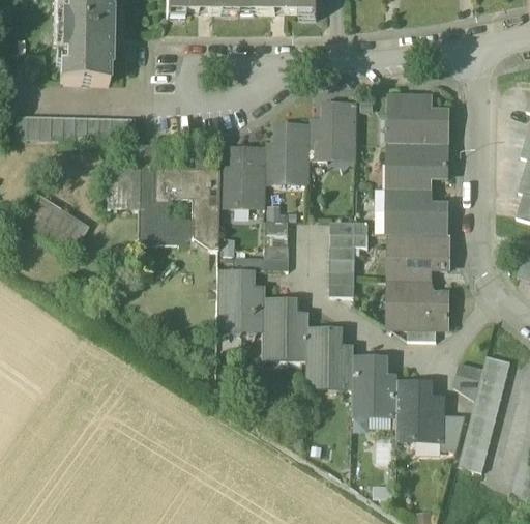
[(66,0),(66,16),(60,16),(60,29),(66,29),(65,41),(59,41),(59,54),(65,54),(65,66),(59,65),(59,83),(81,83),(81,80),(86,80),(86,83),(108,84),(108,68),(110,68),(111,52),(109,52),(109,44),(111,45),(111,31),(109,31),(109,27),(111,27),(112,9),(110,9),(109,0),(66,0)]
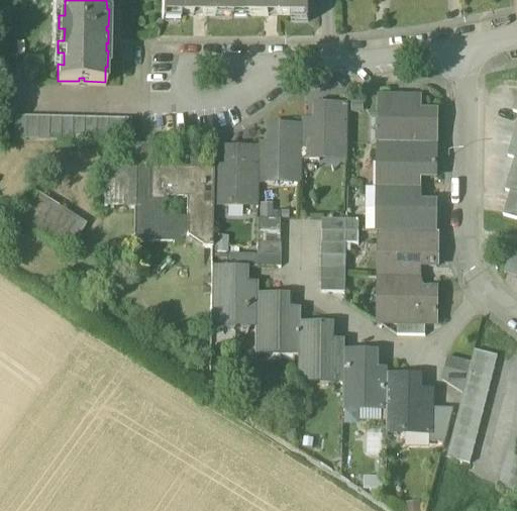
[(162,0),(162,11),(309,13),(308,0),(162,0)]
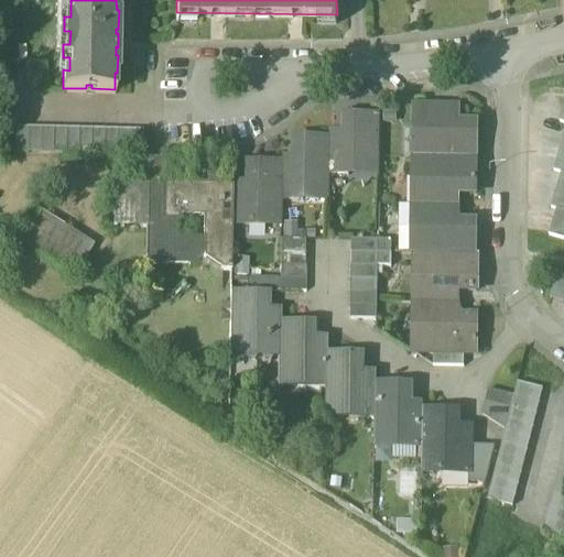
[(426,139),(426,153),(475,154),(476,119),(457,119),(451,119),(451,105),(414,104),(414,124),(420,124),(420,139),(426,139)]
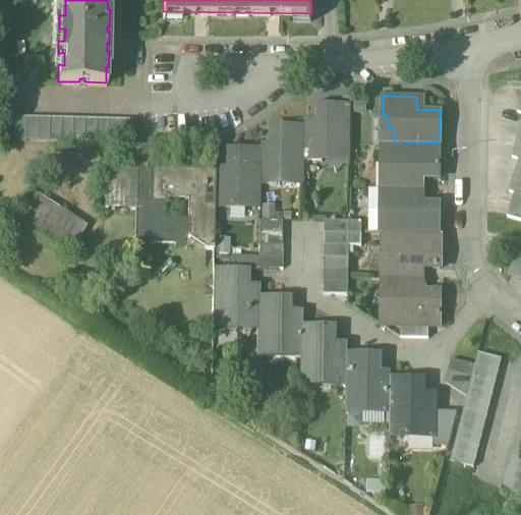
[(317,124),(305,124),(304,158),(322,159),(322,154),(336,154),(336,148),(350,148),(350,141),(351,102),(317,102),(317,117),(317,124)]
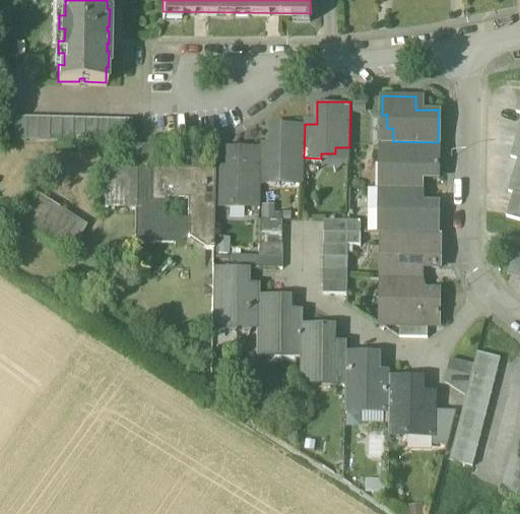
[(14,137),(25,137),(26,114),(14,114),(14,137)]
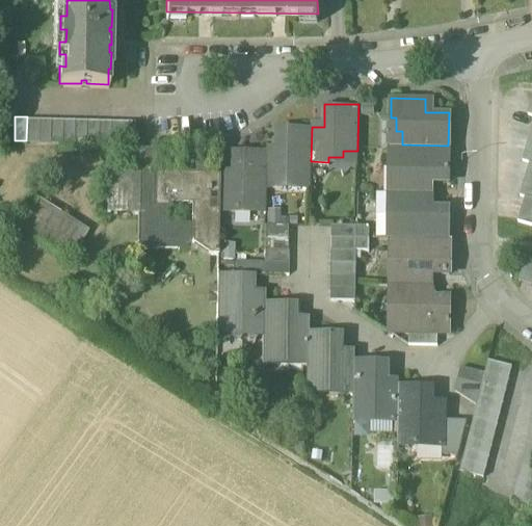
[(26,140),(38,140),(38,116),(27,116),(26,140)]
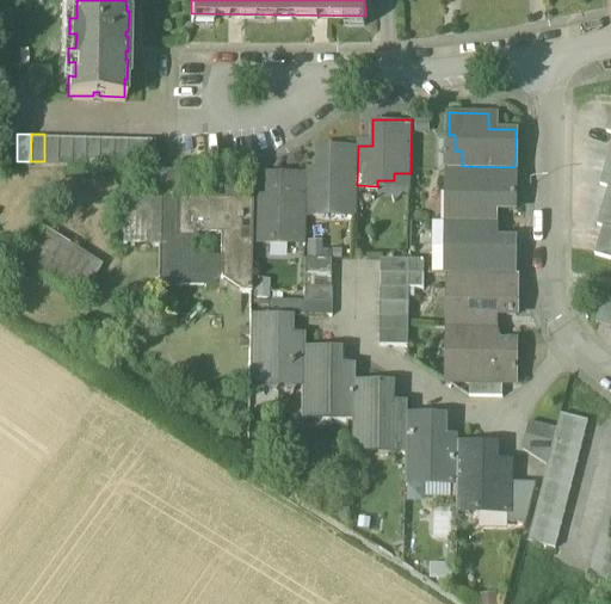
[(44,161),(57,162),(59,134),(44,134),(44,161)]
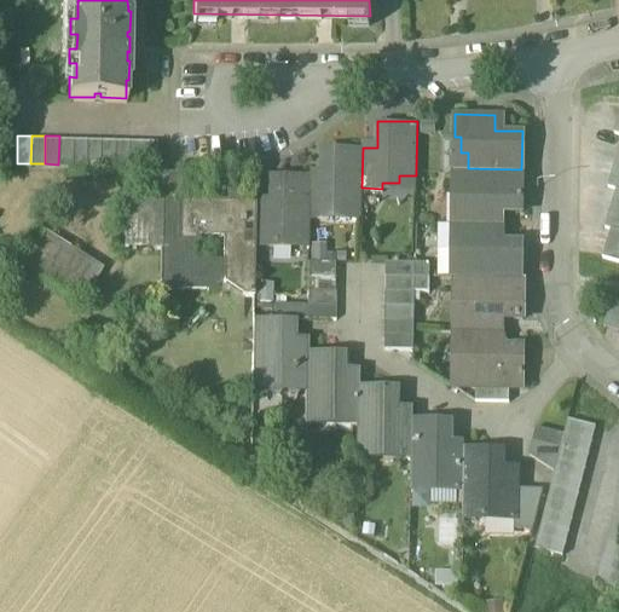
[(58,165),(73,165),(73,136),(59,136),(58,165)]
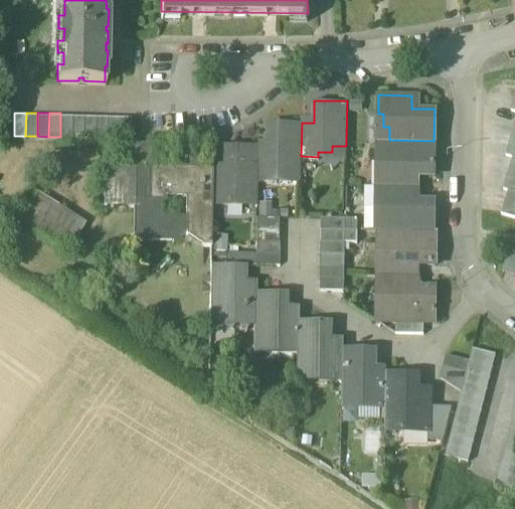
[(60,137),(71,137),(72,114),(60,113),(60,137)]
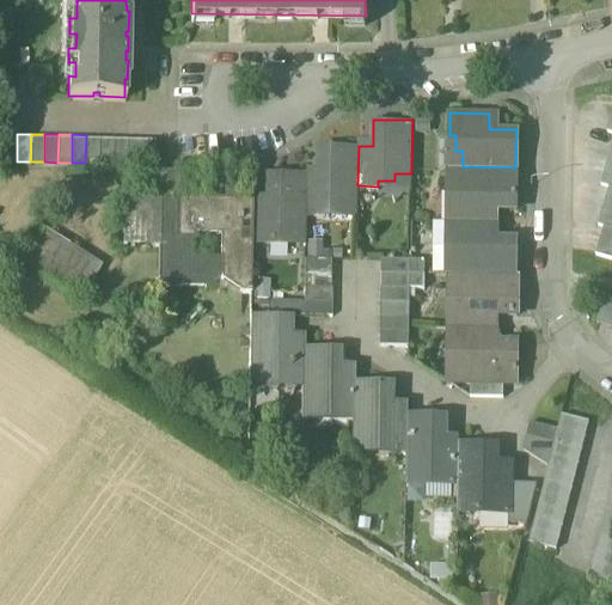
[(85,163),(99,163),(99,135),(86,135),(85,163)]
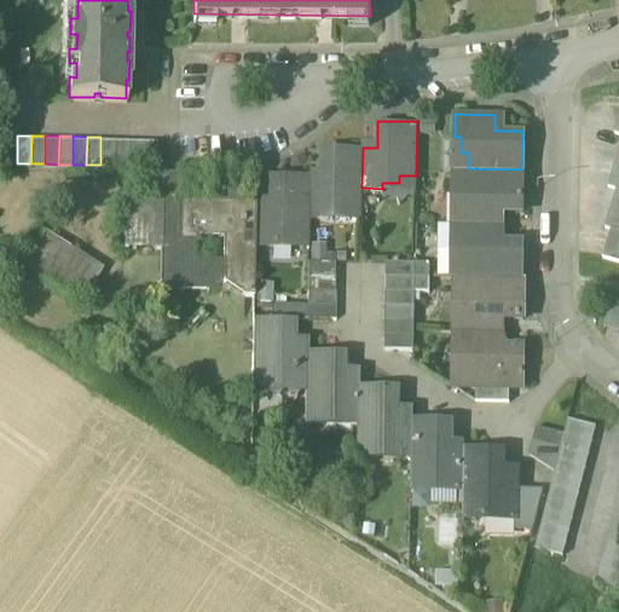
[(100,165),(114,165),(115,137),(100,137),(100,165)]
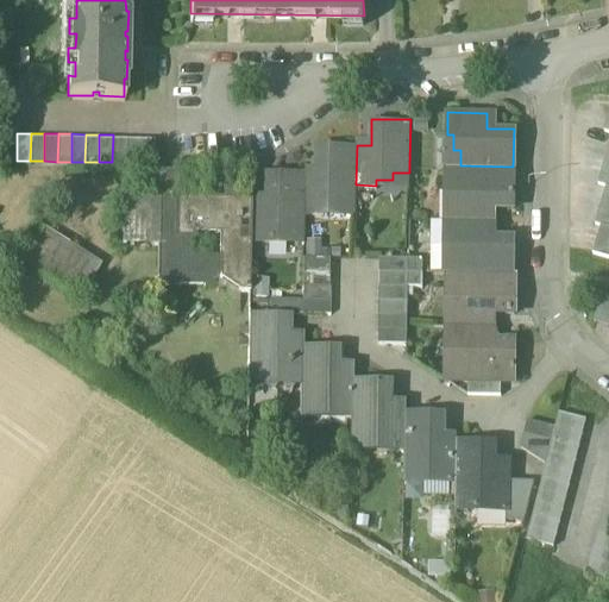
[(112,162),(126,163),(126,135),(113,135),(112,162)]
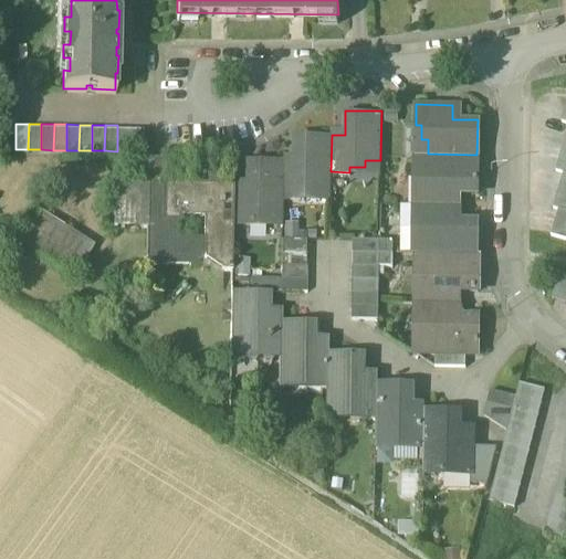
[(117,151),(129,151),(129,126),(117,125),(117,151)]
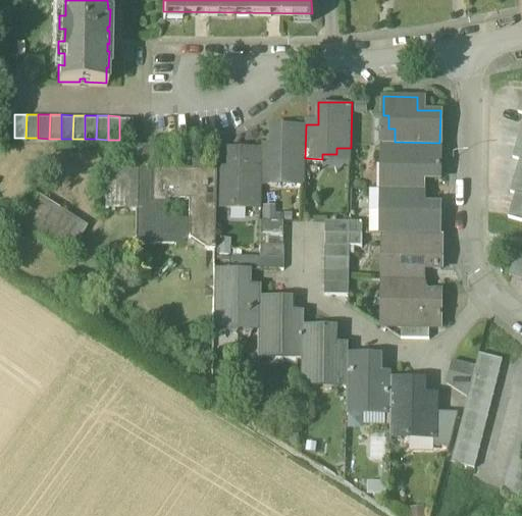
[(388,115),(383,115),(382,142),(395,142),(395,129),(388,129),(388,115)]
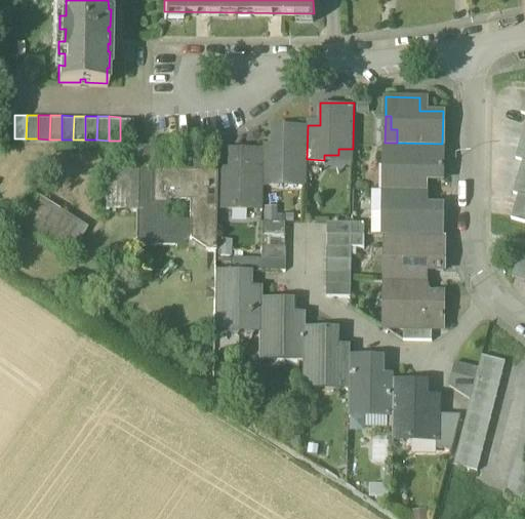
[(120,141),(132,141),(132,117),(120,117),(120,141)]
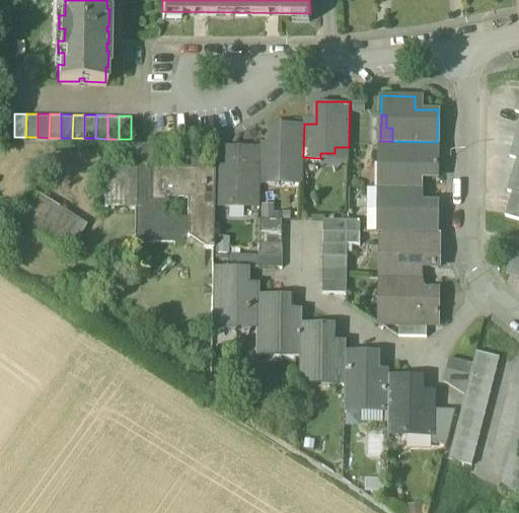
[(518,118),(509,153),(516,155),(518,156),(518,118)]
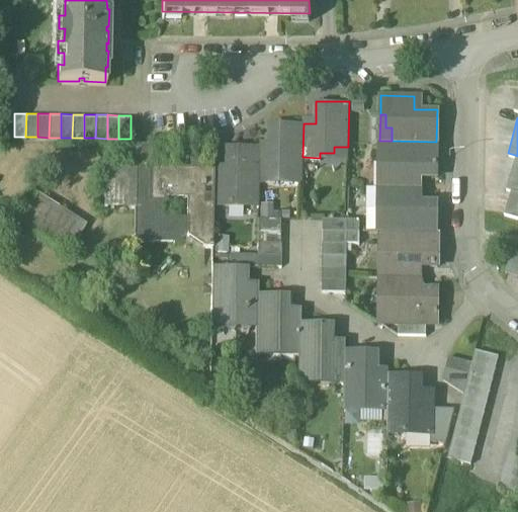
[(270,147),(258,146),(258,180),(274,180),(275,175),(288,175),(288,169),(303,169),(303,157),(304,123),(271,123),(270,141),(270,147)]
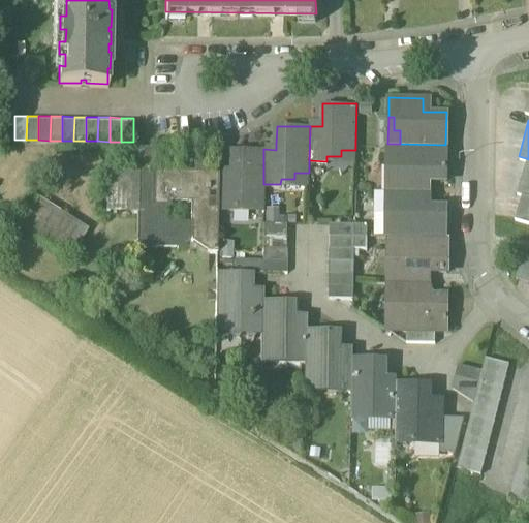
[(137,145),(137,167),(150,167),(155,167),(154,144),(137,145)]
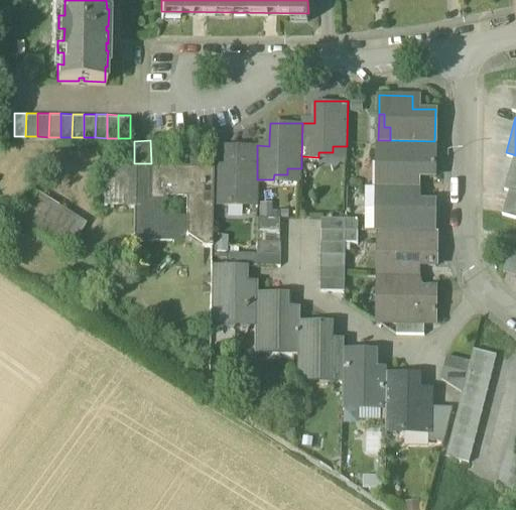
[(384,161),(383,184),(411,185),(411,173),(418,173),(434,173),(434,163),(434,159),(434,141),(390,140),(378,140),(378,160),(384,161)]
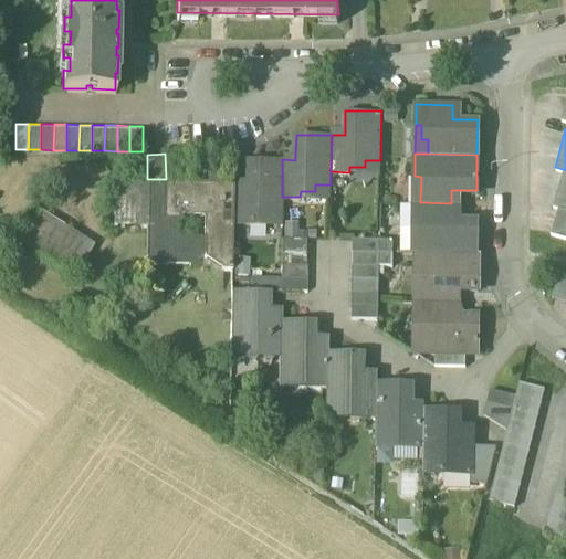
[(247,185),(233,185),(232,221),(265,221),(265,209),(282,210),(282,197),(282,159),(247,159),(247,178),(247,185)]
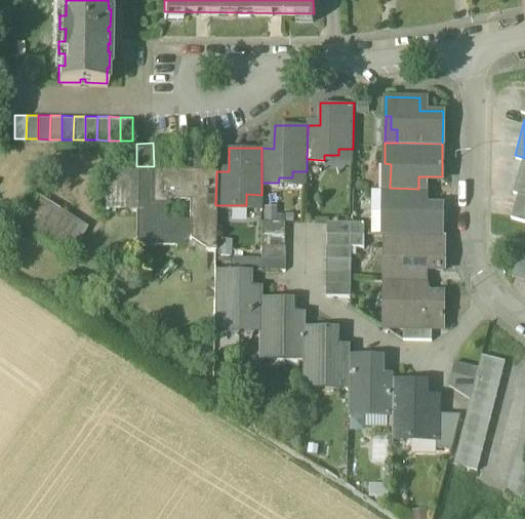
[(324,155),(324,160),(353,160),(353,149),(338,149),(338,155),(324,155)]
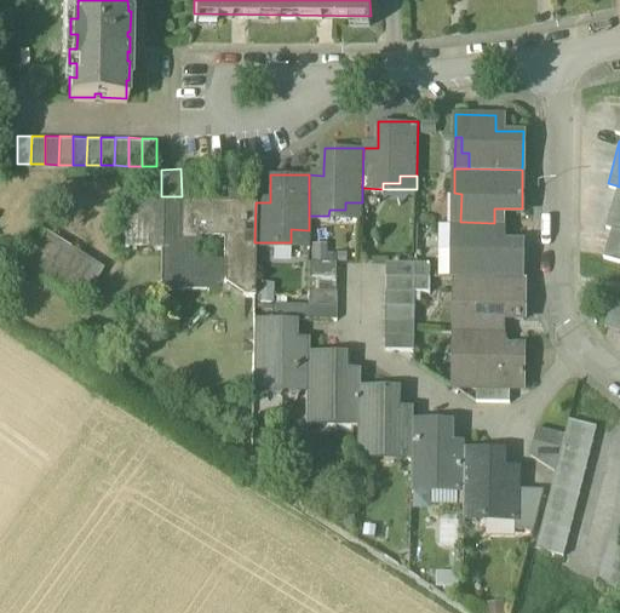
[(606,224),(610,225),(619,228),(619,187),(616,185),(606,224)]
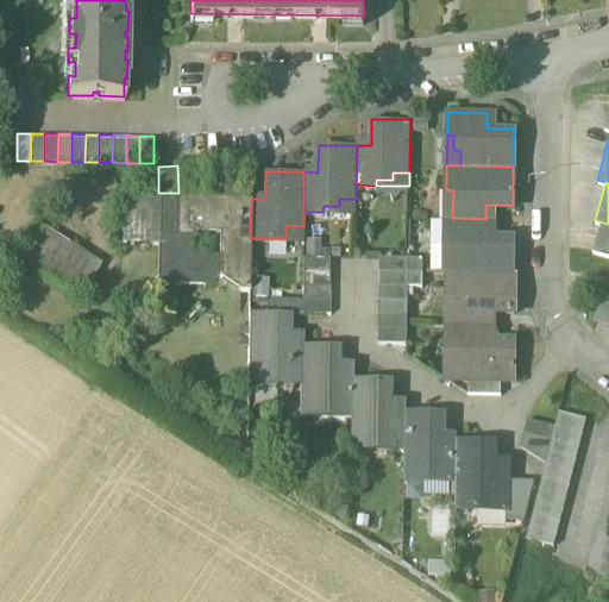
[(121,240),(158,240),(158,223),(158,193),(123,193),(121,240)]
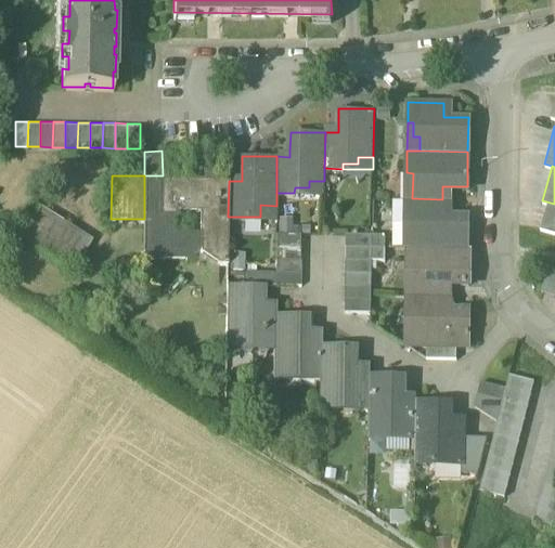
[(144,203),(157,204),(157,175),(144,175),(144,203)]
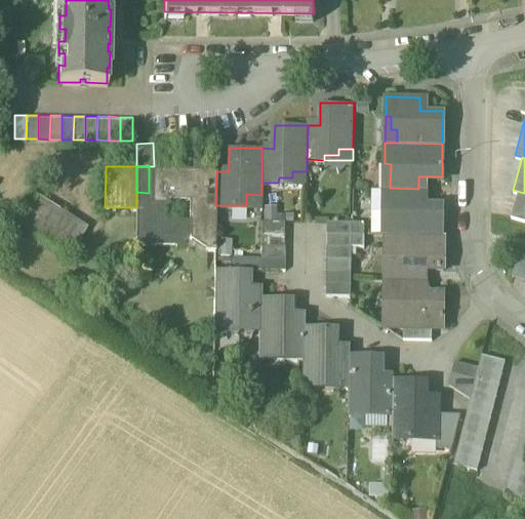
[(149,166),(149,193),(149,204),(166,204),(166,198),(189,198),(189,218),(189,235),(206,247),(215,247),(215,205),(216,171),(216,167),(154,166),(149,166)]
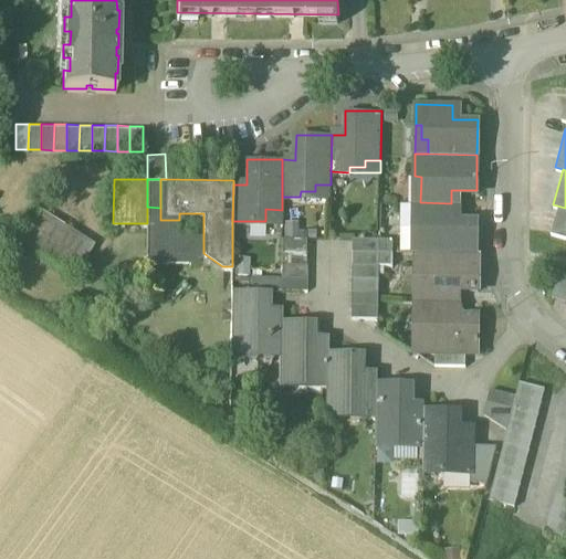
[(301,191),(300,197),(331,197),(331,185),(315,185),(315,191),(301,191)]
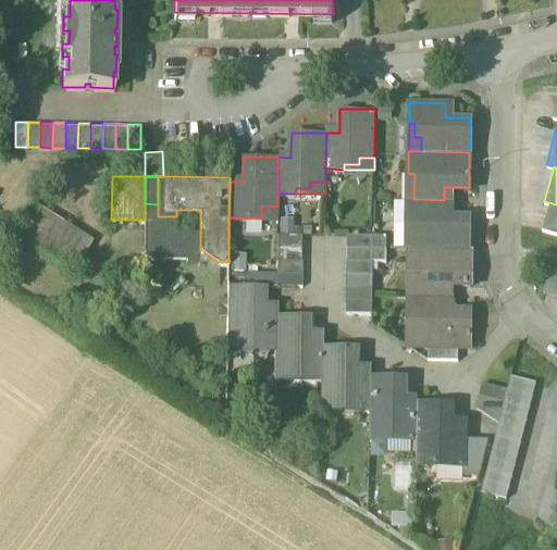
[(419,247),(422,248),(467,248),(468,213),(450,213),(447,213),(447,200),(444,200),(413,199),(407,199),(407,222),(418,233),(420,233),(419,247)]
